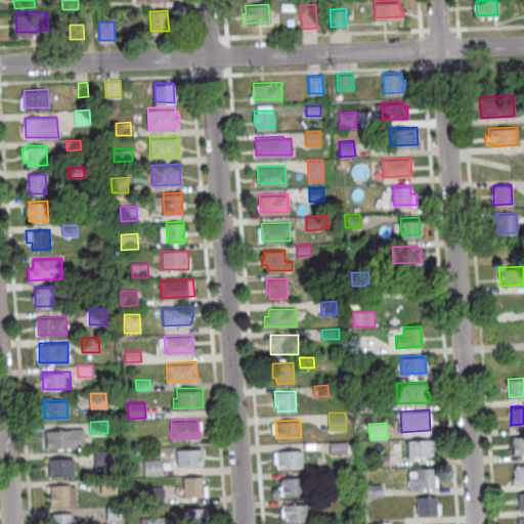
[(46,430),(46,448),(84,447),(84,428),(46,430)]
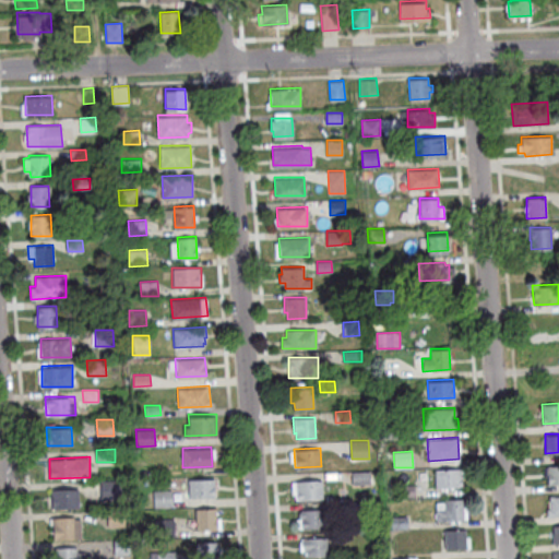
[(558,464),(547,464),(548,483),(558,483),(558,464)]
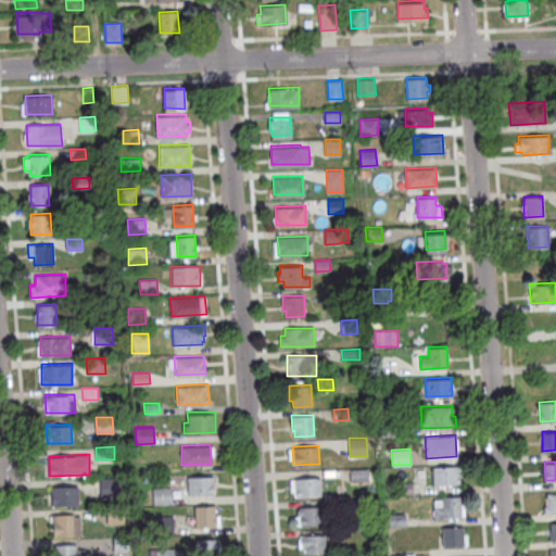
[(432,466),(432,483),(458,482),(457,465),(432,466)]
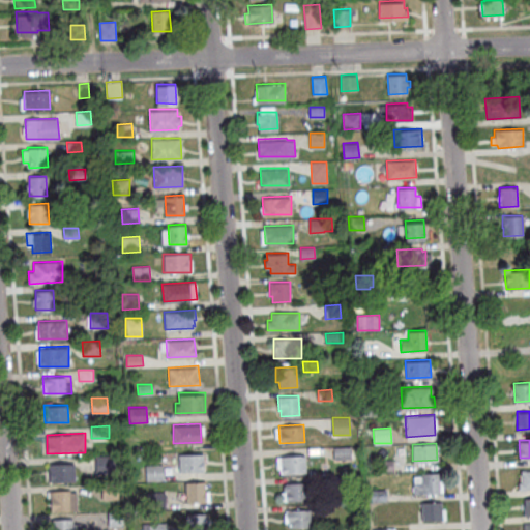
[(333,447),(334,459),(351,458),(351,446),(333,447)]
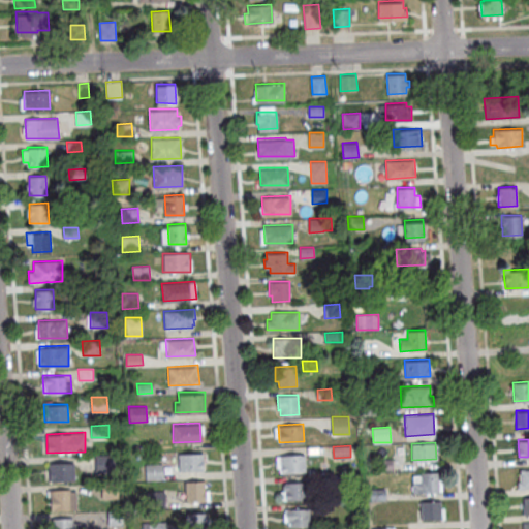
[(178,453),(179,469),(203,468),(203,452),(178,453)]
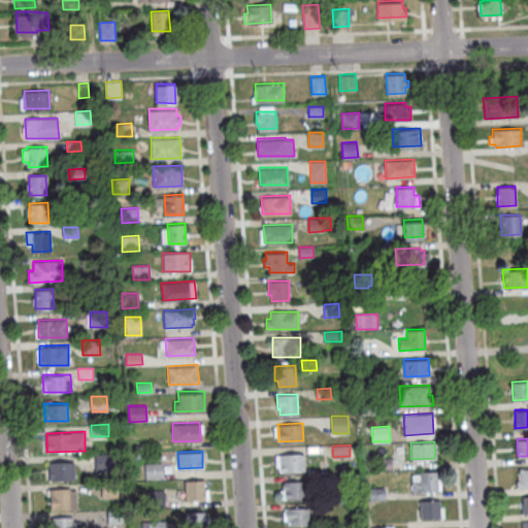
[(95,454),(96,471),(114,471),(113,453),(95,454)]
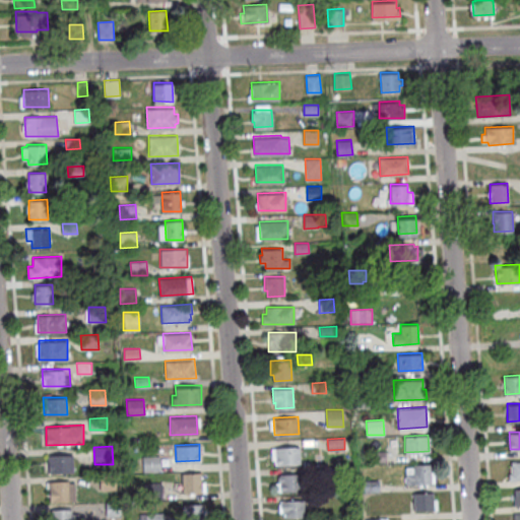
[(271,447),(299,446),(300,462),(276,464),(276,458),(272,458),(271,447)]
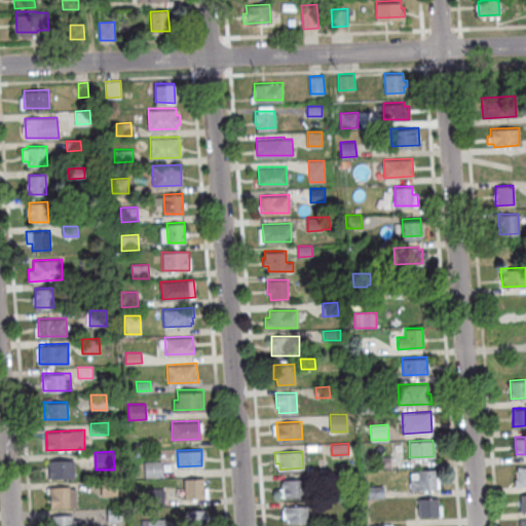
[(373,456),(374,466),(391,465),(390,455),(373,456)]
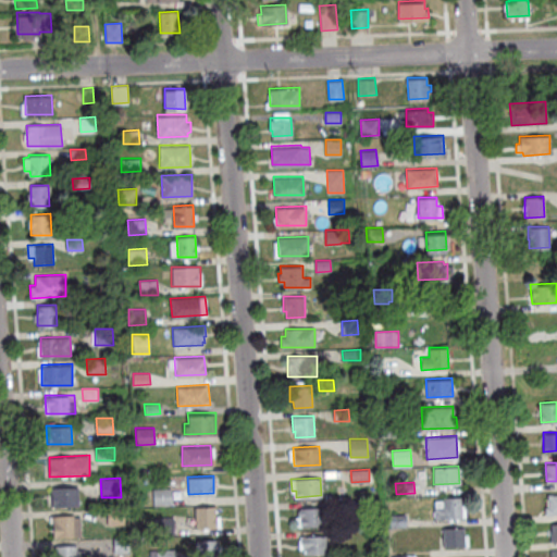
[(51,486),(52,506),(78,505),(77,486),(51,486)]
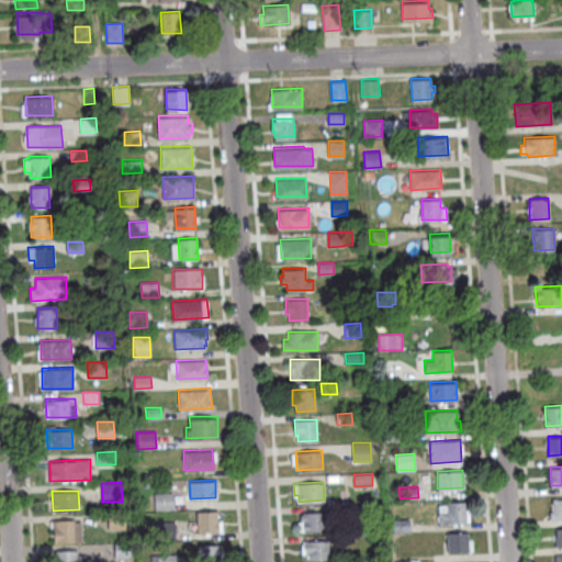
[(154,493),(155,509),(173,508),(172,492),(154,493)]
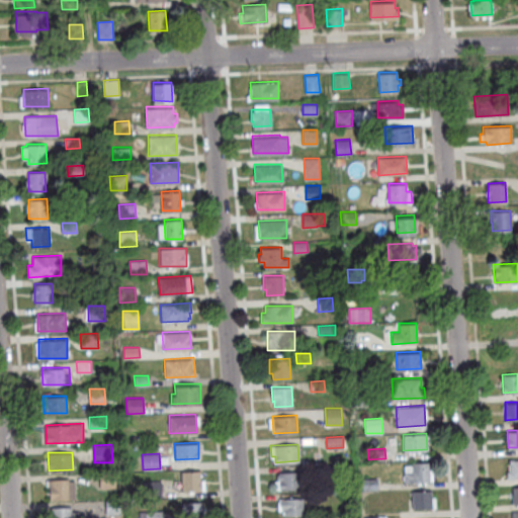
[(508,458),(517,457),(517,477),(507,478),(506,470),(509,469),(508,458)]
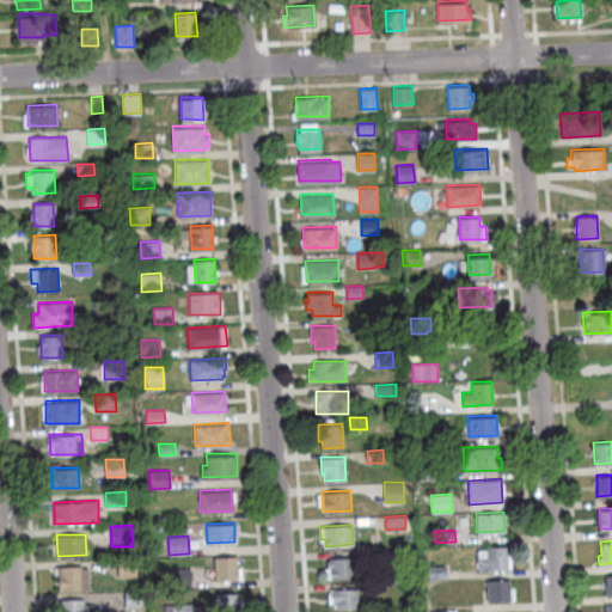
[(485,545),(506,544),(507,568),(477,569),(476,549),(485,549),(485,545)]
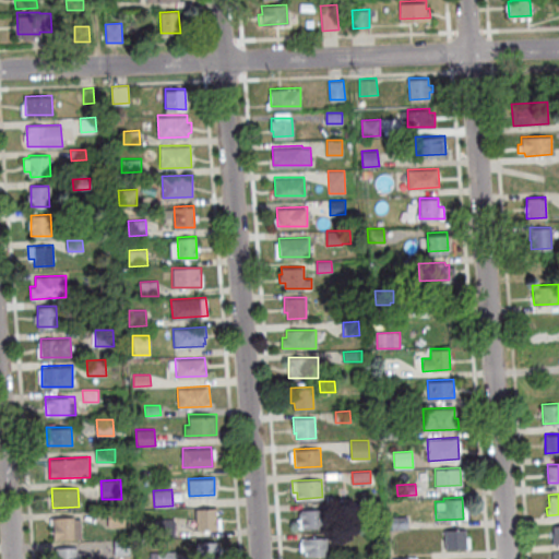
[(353,501),(354,514),(371,513),(371,500),(353,501)]
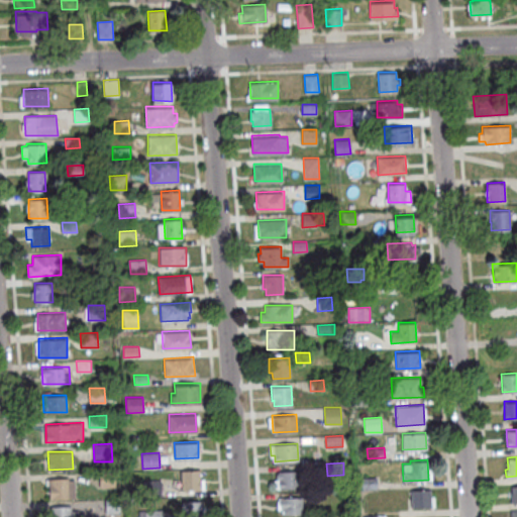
[(180,470),(181,489),(201,488),(199,469),(180,470)]
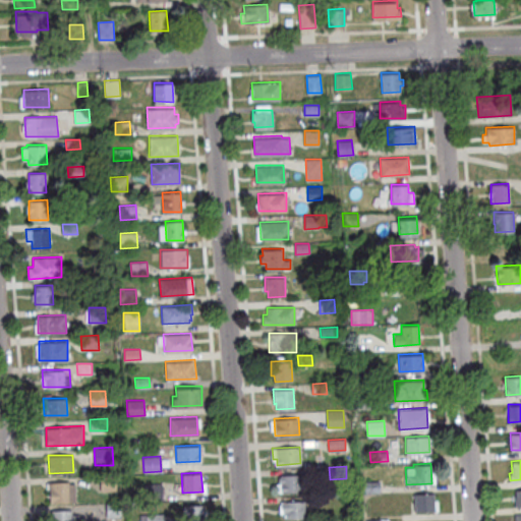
[(281,474),(309,473),(309,490),(281,491),(281,474)]
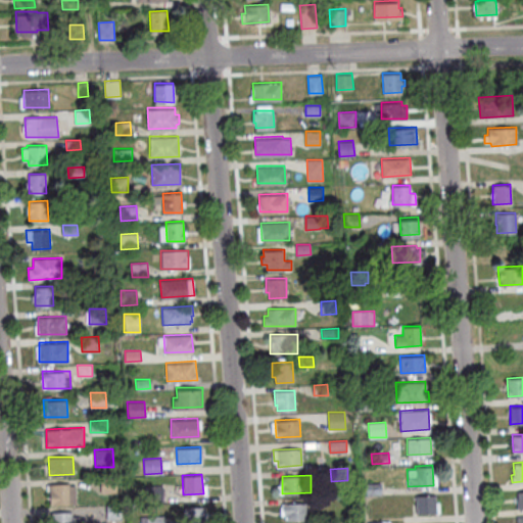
[(100,478),(101,492),(116,492),(115,477),(100,478)]
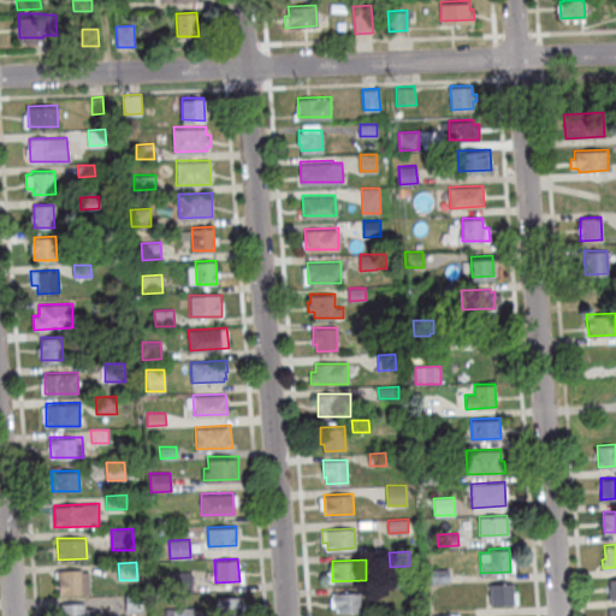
[(430,568),(431,581),(450,581),(449,568),(430,568)]
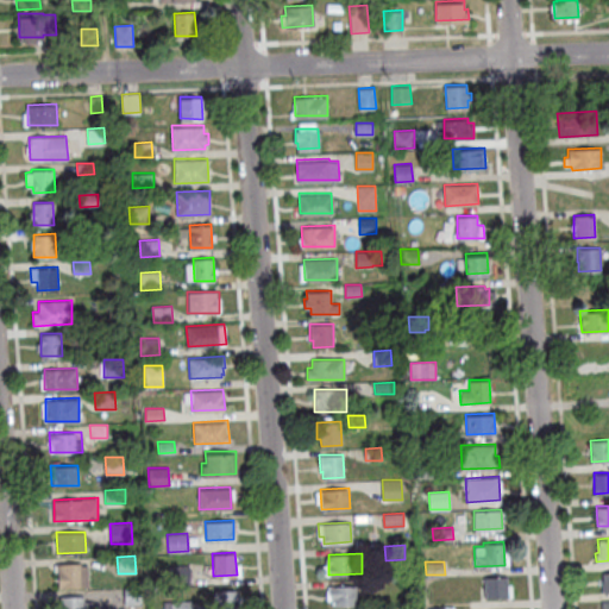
[(57,563),(80,563),(80,564),(88,564),(89,586),(58,586),(57,563)]
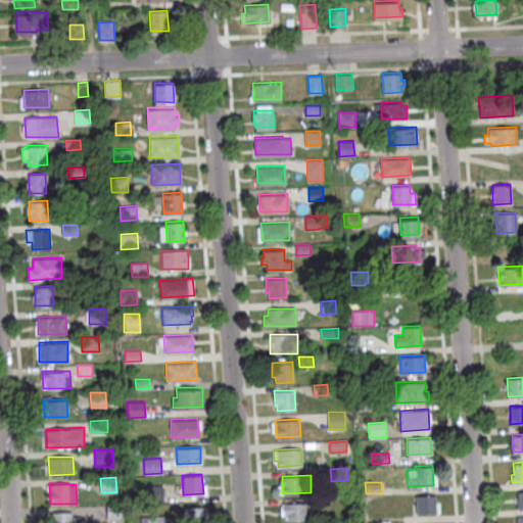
[(146,486),(146,502),(162,502),(162,485),(146,486)]
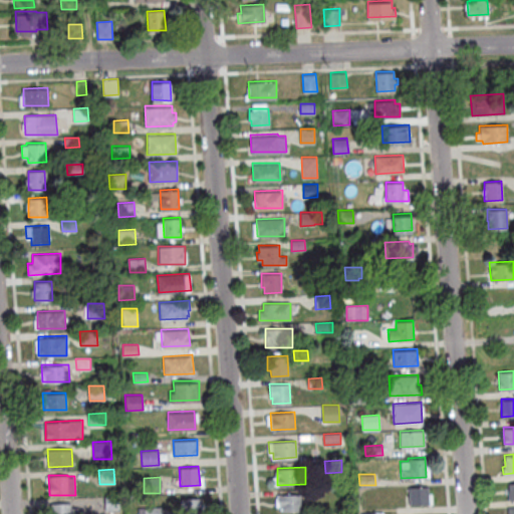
[(408,486),(409,503),(432,503),(431,492),(428,492),(428,485),(408,486)]
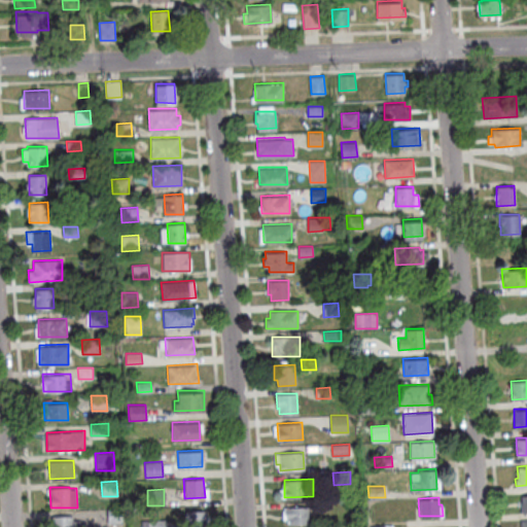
[(286,506),(308,505),(309,523),(289,524),(288,519),(286,518),(286,506)]
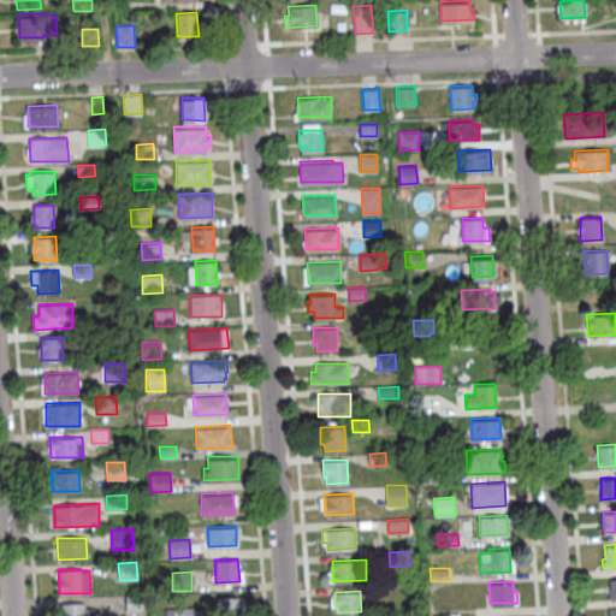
[(125,594),(126,611),(143,611),(142,594),(125,594)]
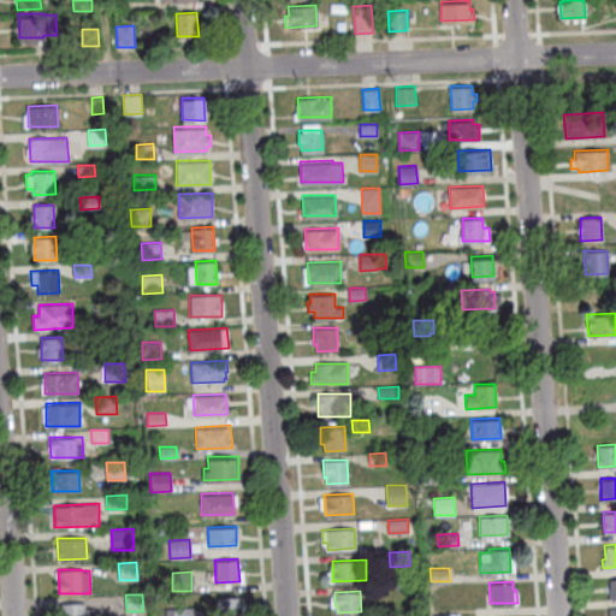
[(218,597),(218,615),(242,615),(241,596),(218,597)]
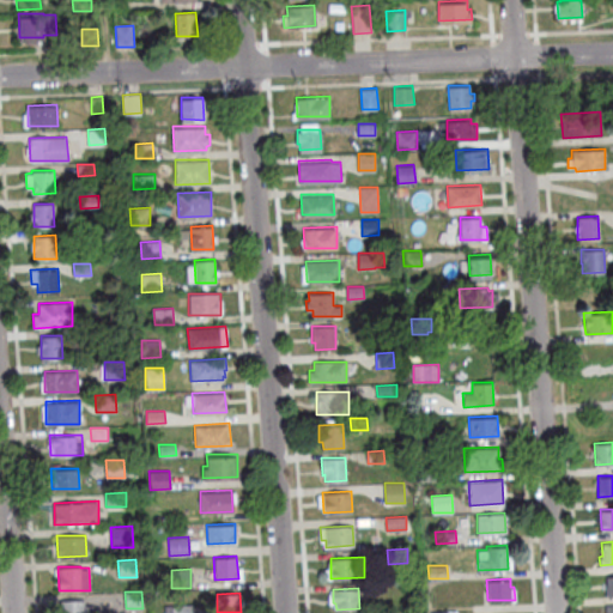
[(60,612),(60,600),(84,599),(84,605),(92,605),(92,612),(60,612)]
